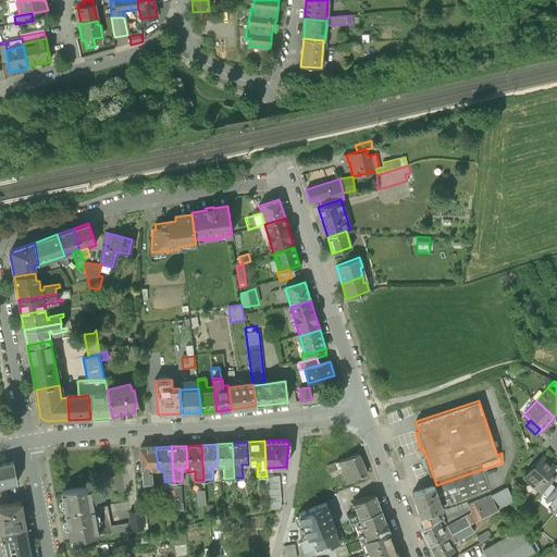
[(140,448),(143,483),(152,483),(151,473),(150,472),(148,472),(148,470),(158,469),(156,447),(140,448)]
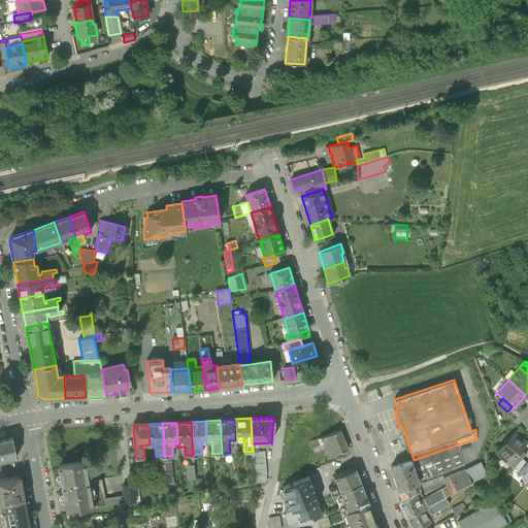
[(343,452),(343,451),(348,449),(343,439),(340,430),(323,437),(324,441),(327,448),(330,456),(335,454),(336,456),(344,453),(343,452)]
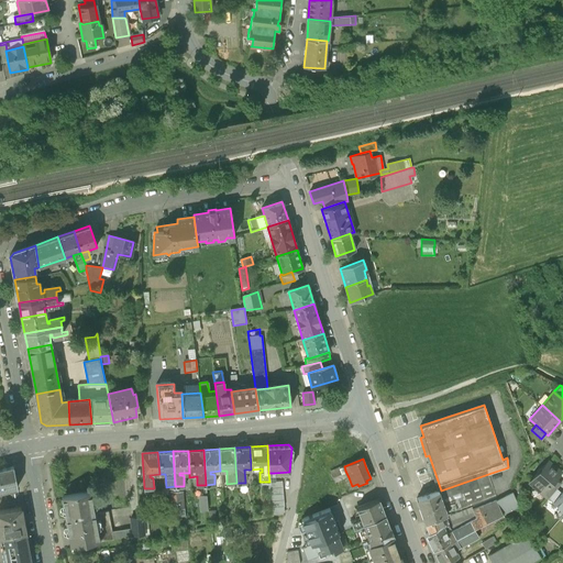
[(542,493),(554,479),(561,473),(548,461),(529,482),(542,493)]
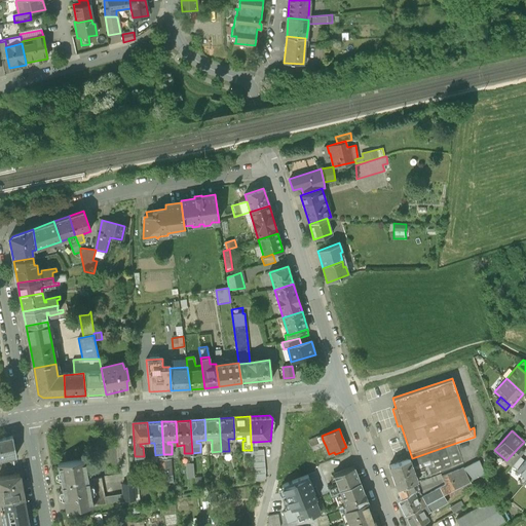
[(12,437),(0,439),(0,460),(16,456),(12,437)]
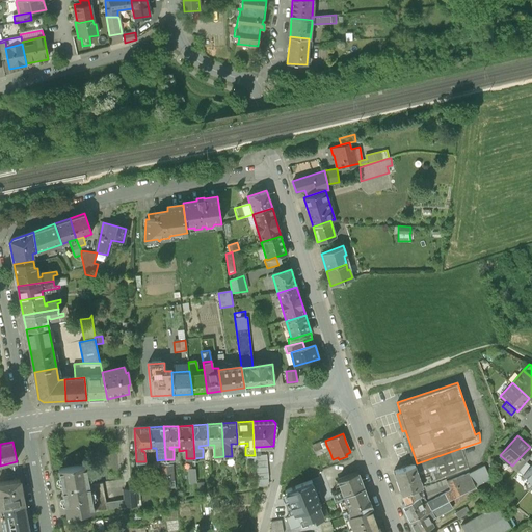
[(317,456),(329,451),(326,445),(317,449),(316,448),(314,449),(317,456)]
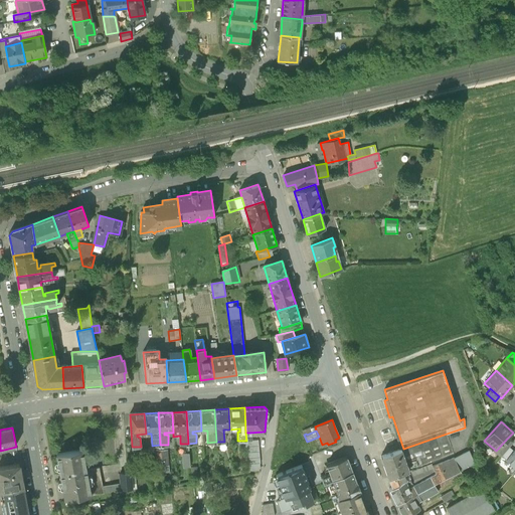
[(251,442),(250,433),(245,433),(246,441),(246,442),(249,471),(261,470),(258,441),(251,442)]
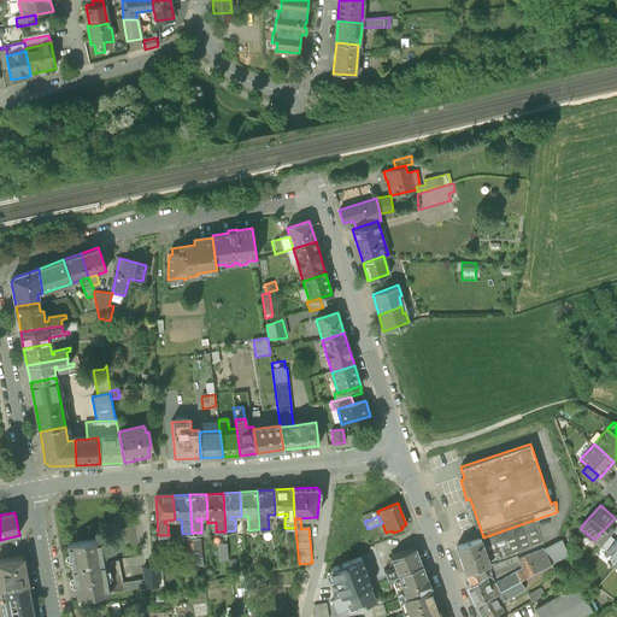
[(544,544),(535,519),(483,538),(481,539),(486,554),(485,554),(488,564),(516,554),(544,544)]
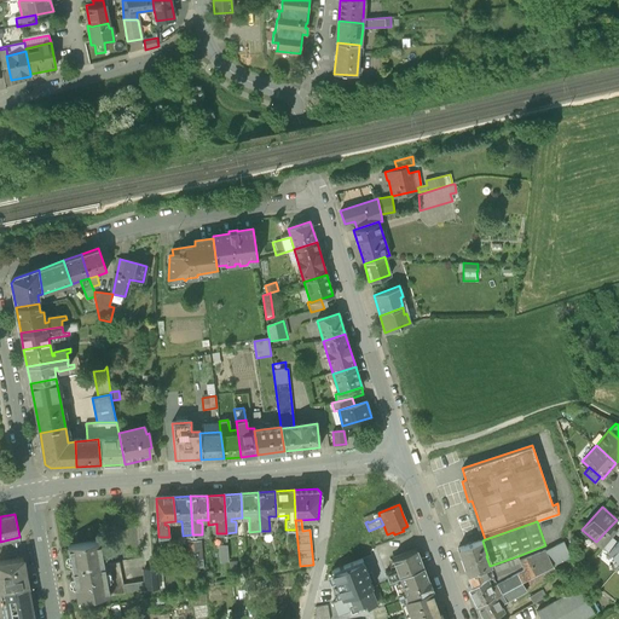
[(609,527),(596,542),(602,548),(612,536),(615,532),(609,527)]
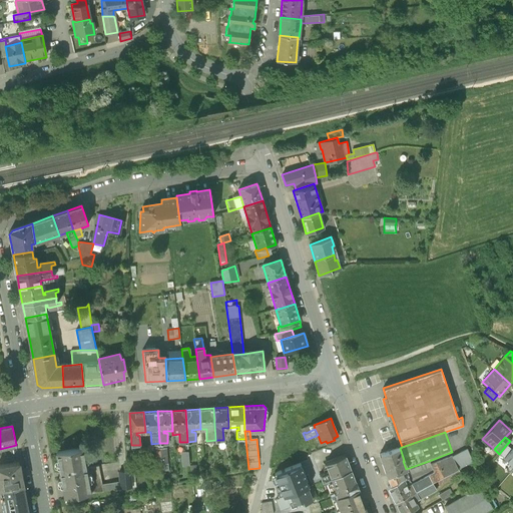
[(503,458),(512,466),(512,446),(512,448),(503,458)]
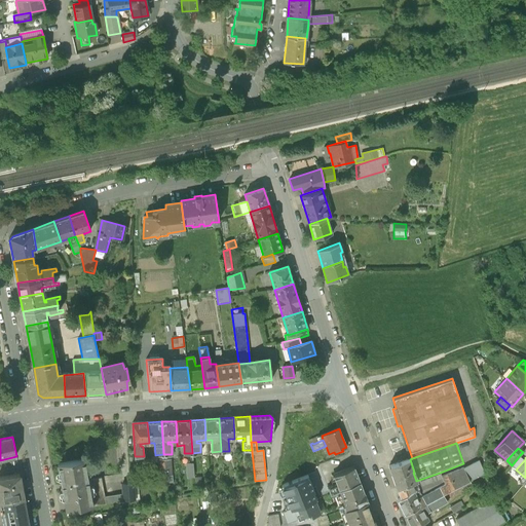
[(85,459),(58,464),(66,511),(94,505),(88,479),(85,459)]
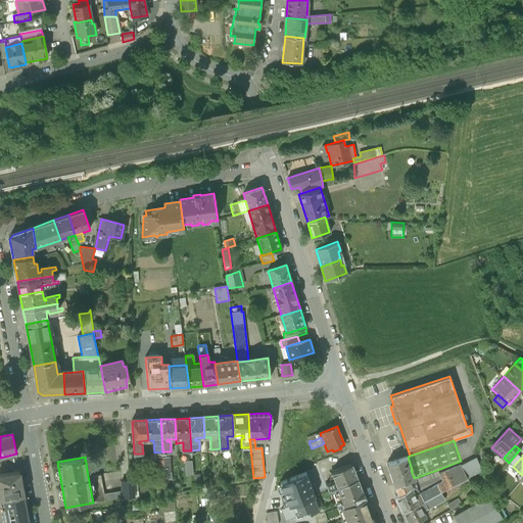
[(386,463),(394,485),(414,478),(411,470),(412,470),(408,457),(386,463)]
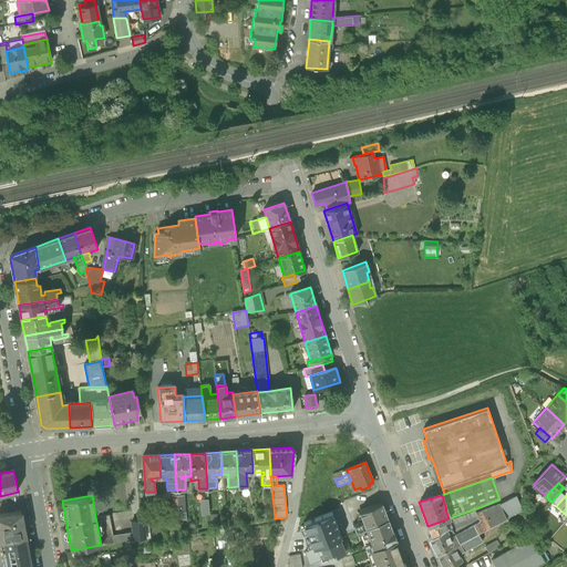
[(478,521),(473,524),(477,532),(486,526),(506,516),(523,509),(516,496),(500,504),(500,503),(475,513),(478,521)]
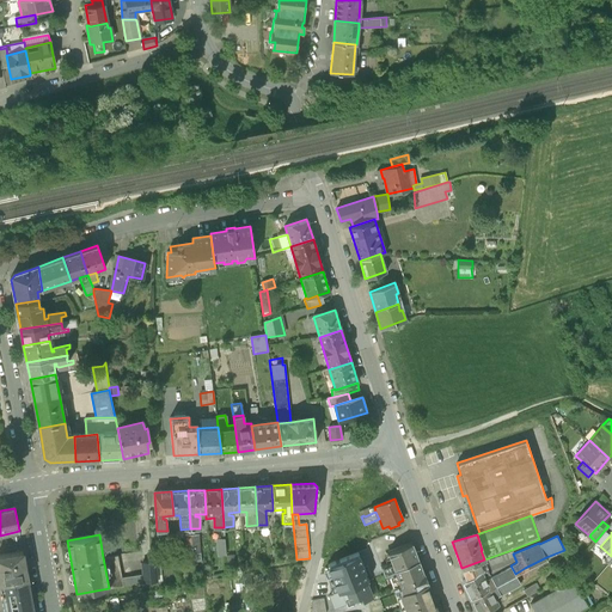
[(384,575),(396,569),(418,561),(411,543),(389,552),(392,563),(380,567),(384,575)]
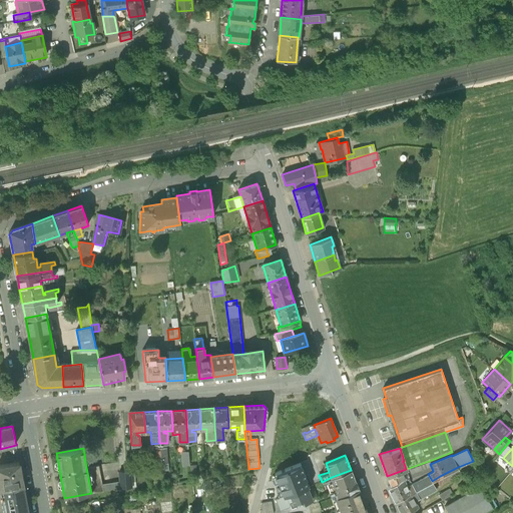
[(430,464),(429,461),(406,469),(411,483),(428,474),(433,471),(430,464)]
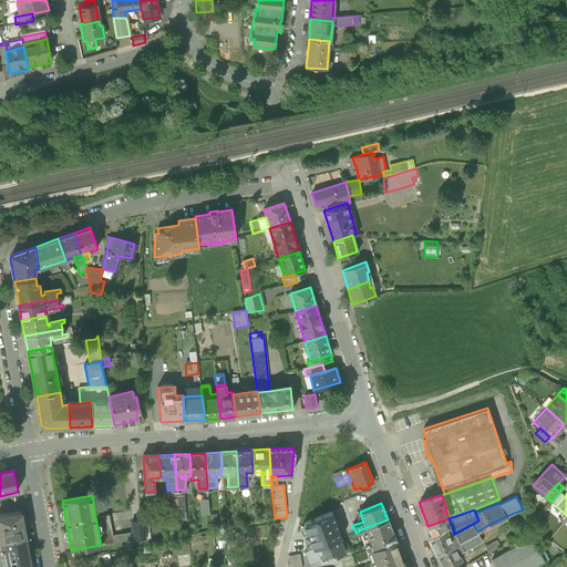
[(0,543),(4,543),(26,538),(21,512),(0,515),(0,543)]
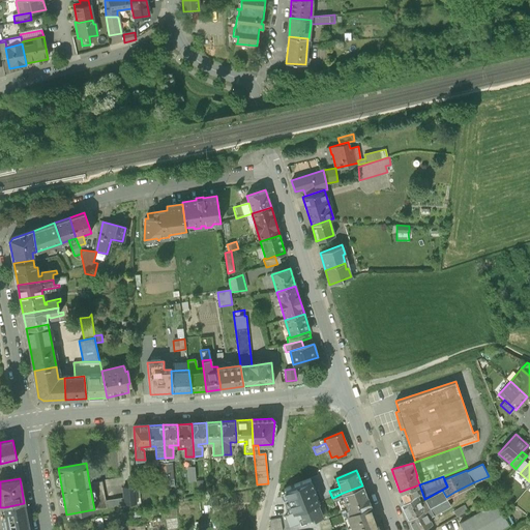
[(284,489),(293,512),(295,512),(317,503),(320,503),(311,479),(284,489)]
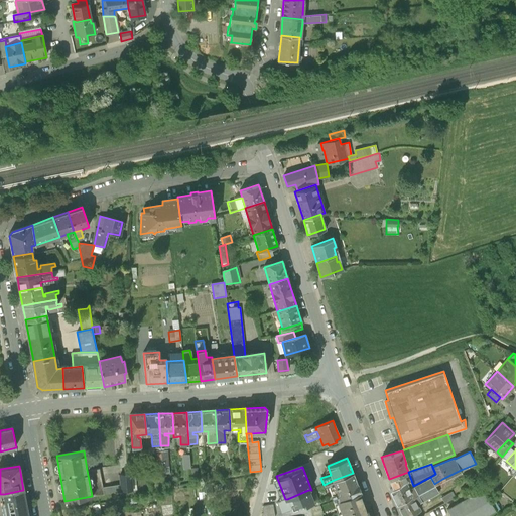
[(100,468),(87,470),(92,496),(121,491),(132,491),(131,485),(134,485),(134,475),(131,475),(120,475),(120,484),(103,487),(100,468)]
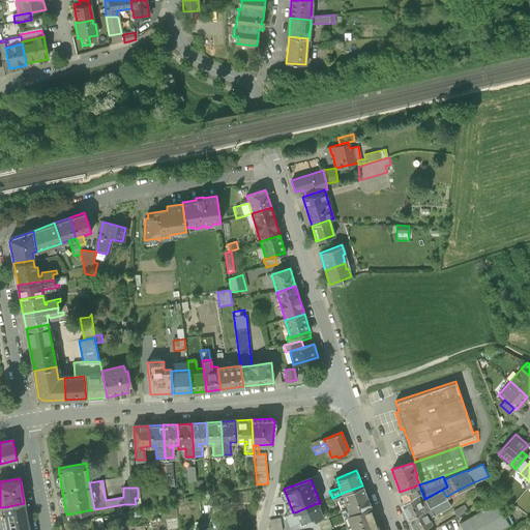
[(454,492),(446,497),(449,503),(467,494),(467,493),(475,489),(473,482),(454,492)]
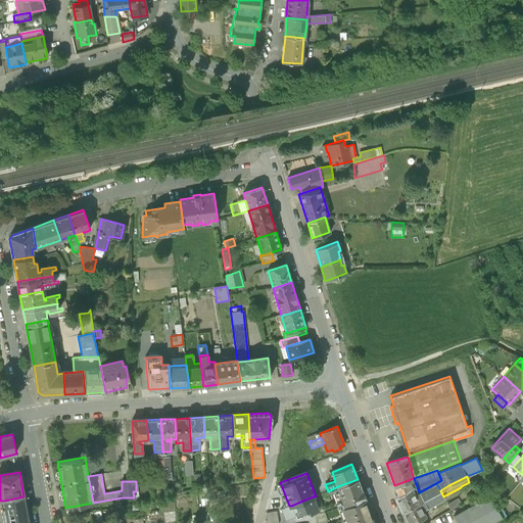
[(419,492),(414,478),(394,485),(397,494),(395,496),(402,511),(440,490),(436,483),(419,492)]
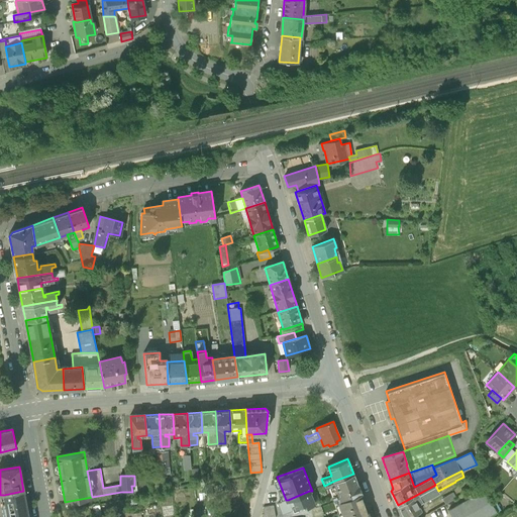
[(334,481),(341,500),(360,493),(353,474),(334,481)]
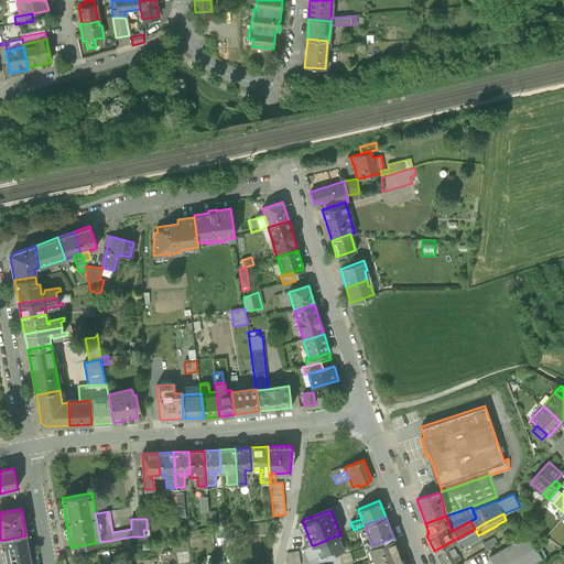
[(455,549),(462,546),(479,537),(478,535),(475,529),(434,551),(440,563),(444,563),(459,556),(455,549)]
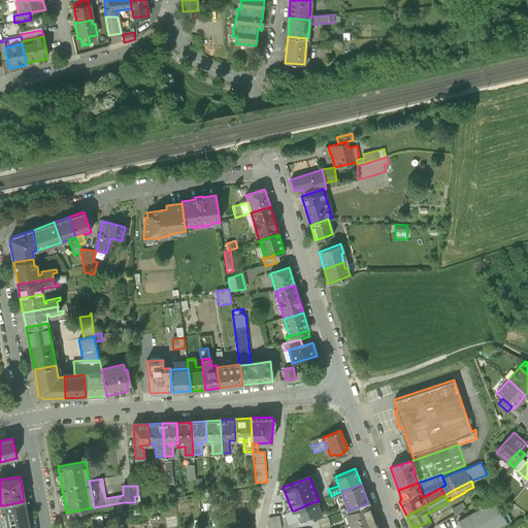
[(496,527),(506,523),(493,499),(457,520),(461,527),(496,527)]
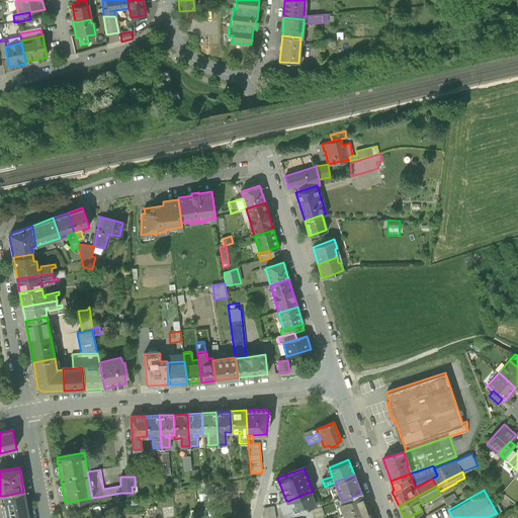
[(27,517),(27,511),(26,507),(23,492),(4,496),(5,505),(3,506),(5,517),(27,517)]
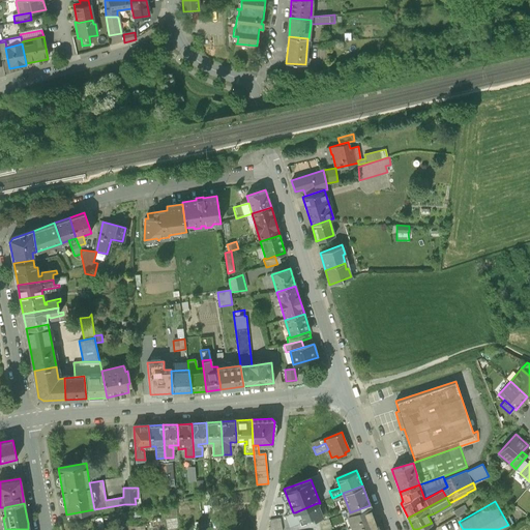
[(317,503),(295,512),(299,522),(314,516),(315,520),(322,517),(317,503)]
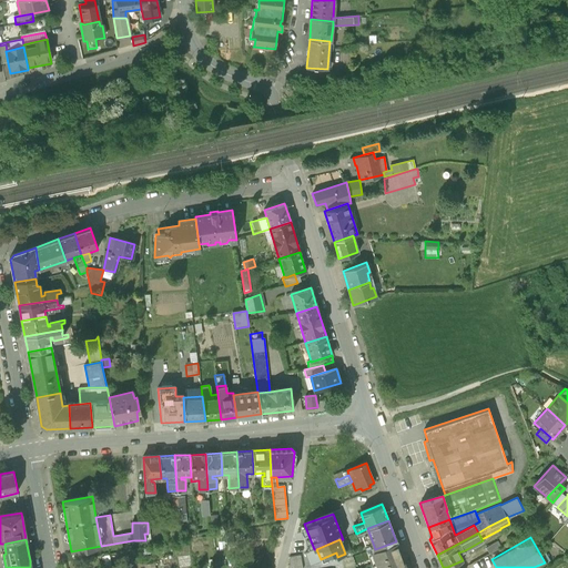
[(497,540),(486,547),(489,554),(500,547),(497,540)]
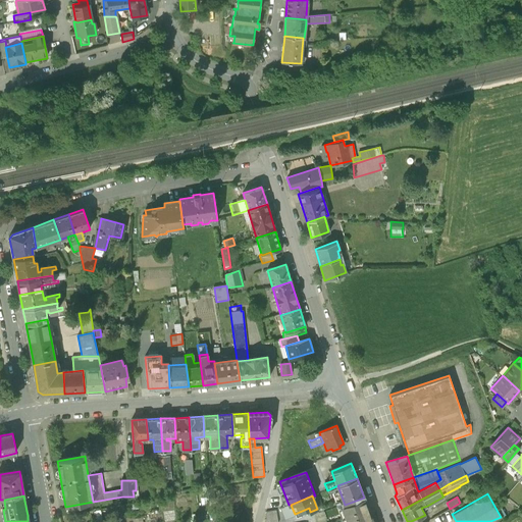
[(363,521),(372,519),(364,498),(345,505),(342,506),(347,521),(363,521)]
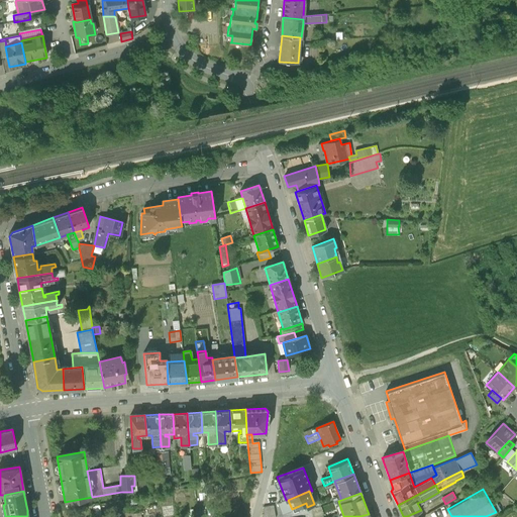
[(283,495),(273,498),(275,503),(284,500),(283,495)]
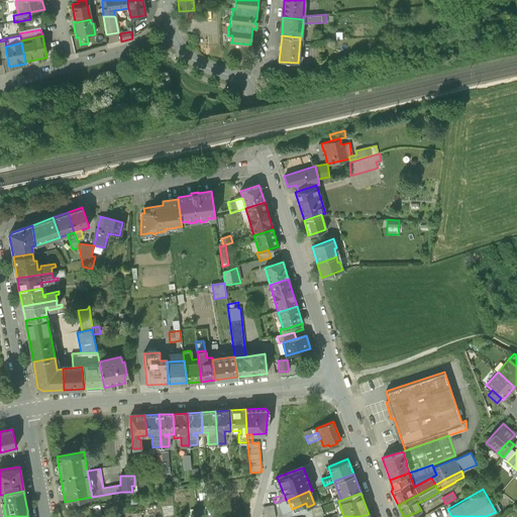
[(293,511),(292,509),(288,500),(286,500),(278,504),(282,515),(293,511)]
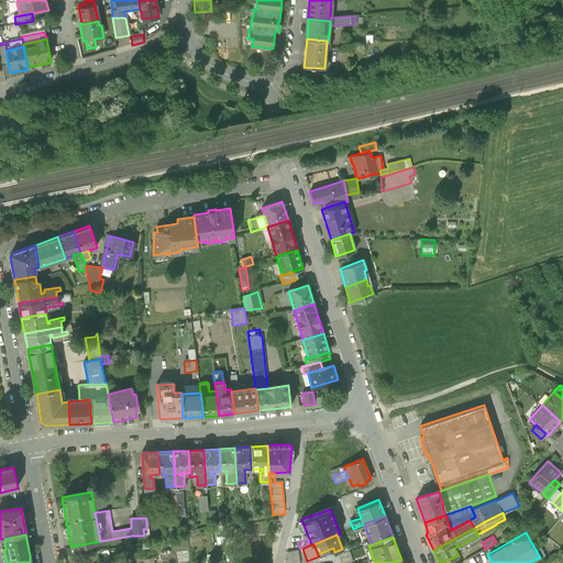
[(286,554),(287,560),(286,561),(286,562),(299,562),(297,551),(287,552),(286,554)]
